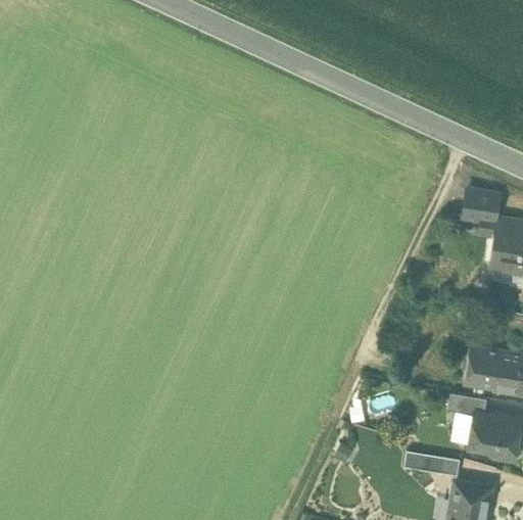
[(487,221),(491,194),(466,191),(462,217),(478,220),(487,221)]
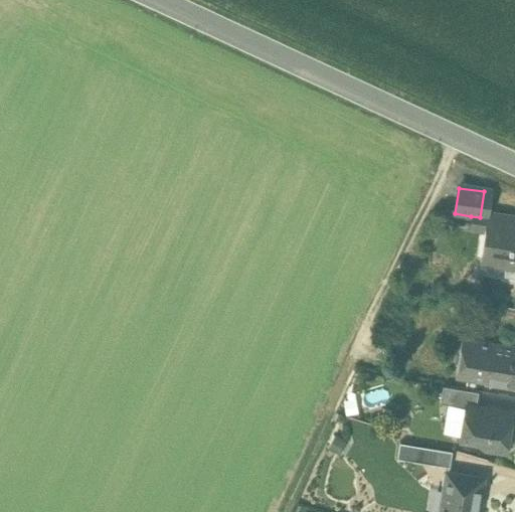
[(480,217),(487,218),(487,217),(490,192),(484,191),(480,217)]
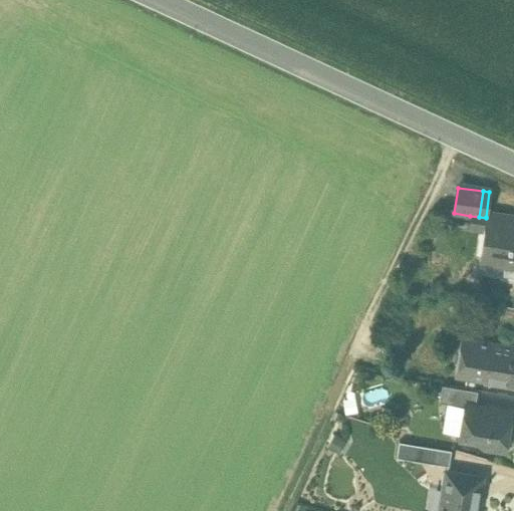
[(486,217),(486,218),(479,217),(470,216),(468,231),(490,234),(492,217),(486,217)]
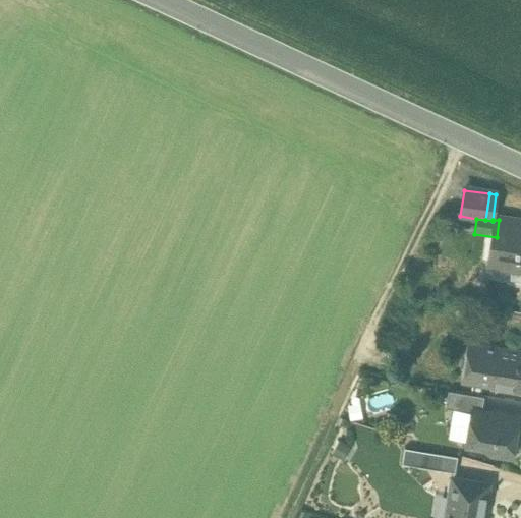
[(520,223),(499,220),(497,237),(493,267),(520,270),(520,223)]
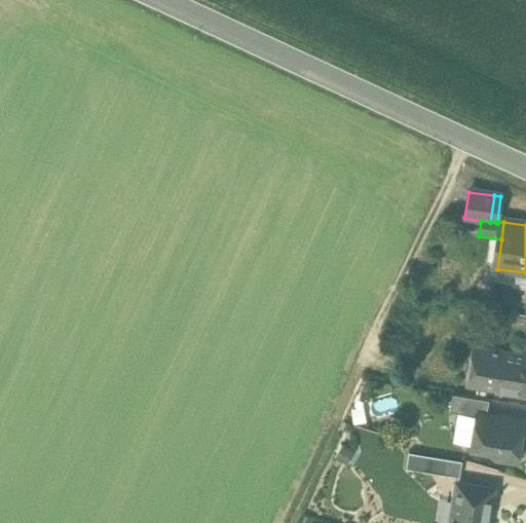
[(525,316),(515,314),(510,337),(525,340),(525,316)]
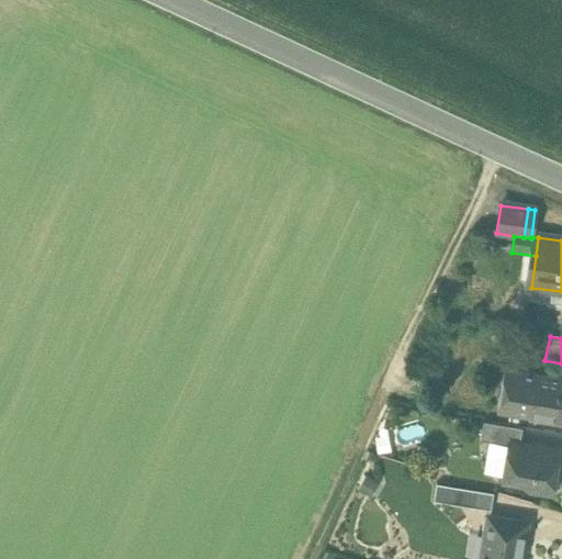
[(561,380),(516,371),(510,403),(561,412),(561,380)]
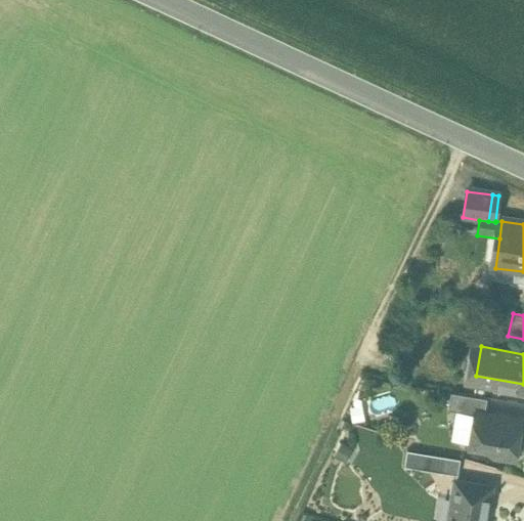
[(487,400),(451,394),(448,411),(474,416),(475,414),(484,415),(487,400)]
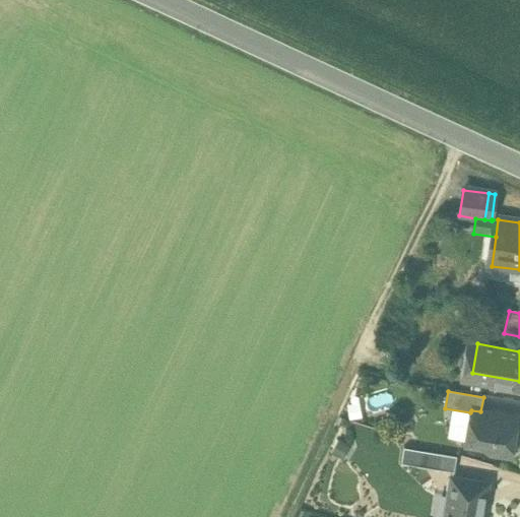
[(480,411),(471,410),(470,412),(465,443),(492,447),(491,453),(511,456),(512,450),(514,451),(519,447),(519,445),(519,440),(517,436),(514,436),(517,418),(480,411)]
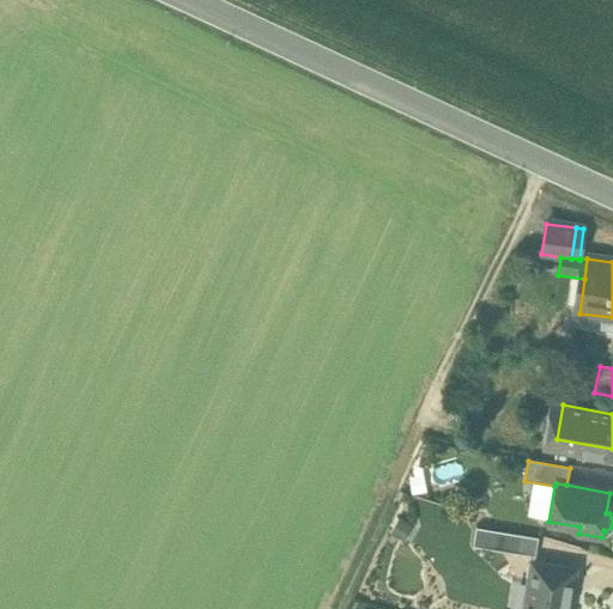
[(539,539),(507,534),(503,552),(535,556),(539,539)]
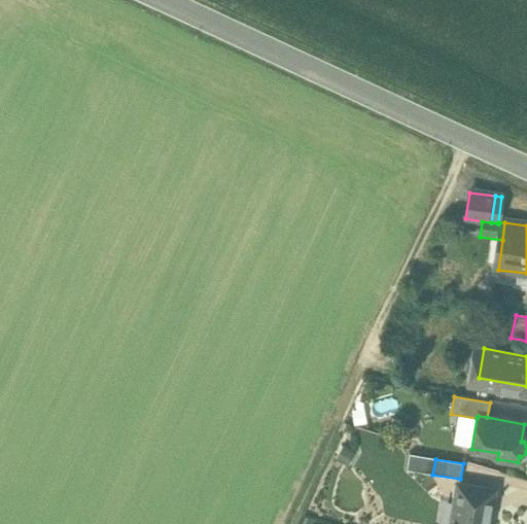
[(489,523),(494,491),(458,485),(452,523),(489,523)]
